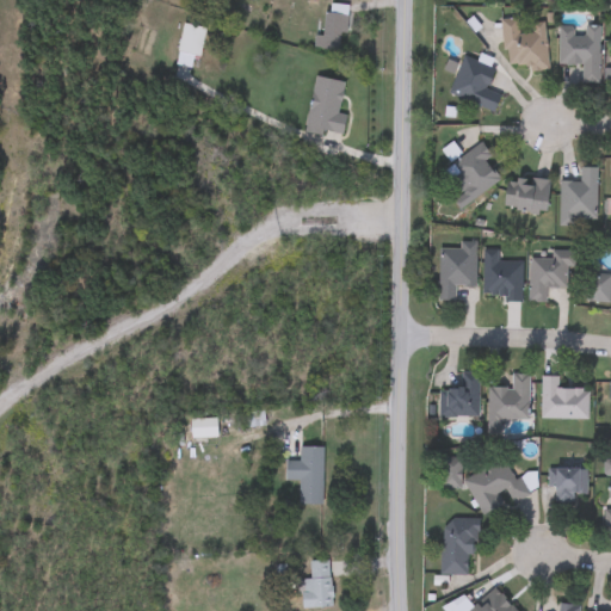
[(344,50),(323,50),(325,6),(344,6),(344,50)]
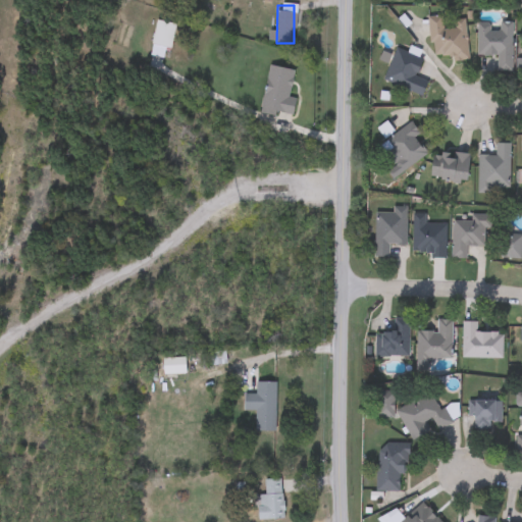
[(467,58),(431,60),(428,17),(445,16),(445,21),(466,20),(467,58)]
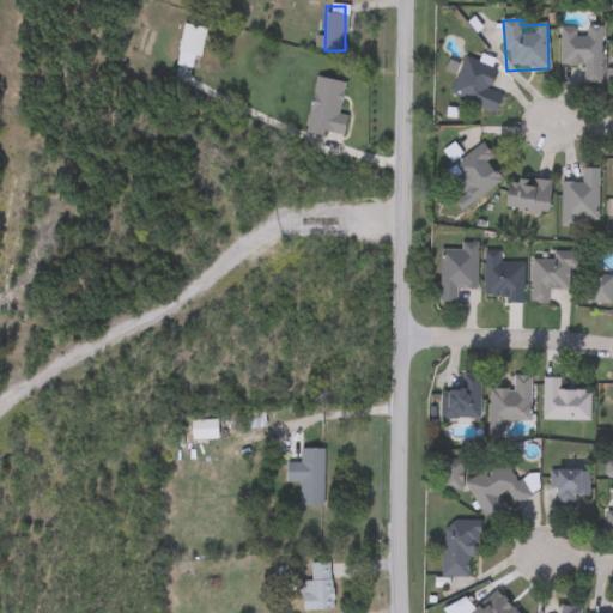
[(195,58),(192,70),(175,66),(184,24),(206,29),(200,58),(195,58)]
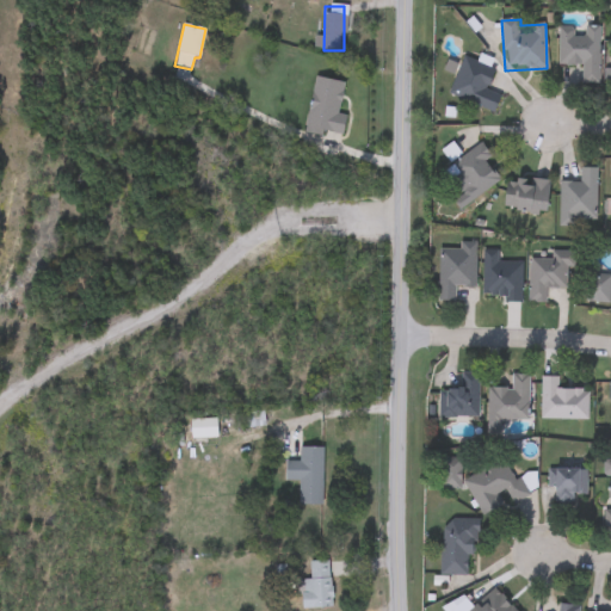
[(581,84),(582,66),(559,66),(559,29),(582,29),(582,26),(599,26),(599,84),(581,84)]
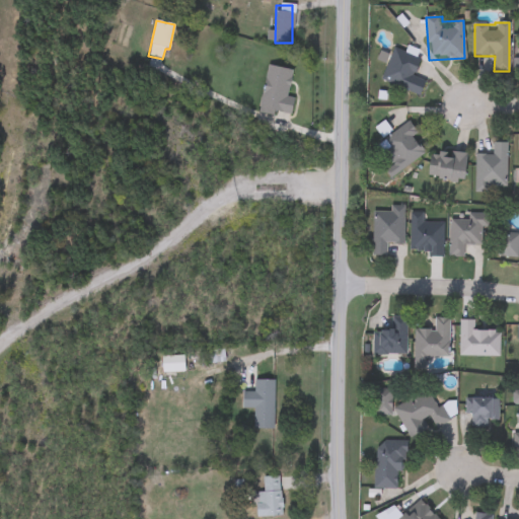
[(422,95),(381,81),(392,49),(421,58),(414,78),(426,82),(422,95)]
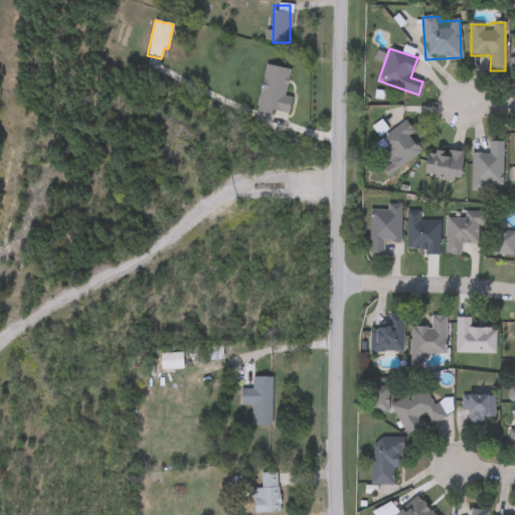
[(260,102),(260,83),(285,83),(285,102),(260,102)]
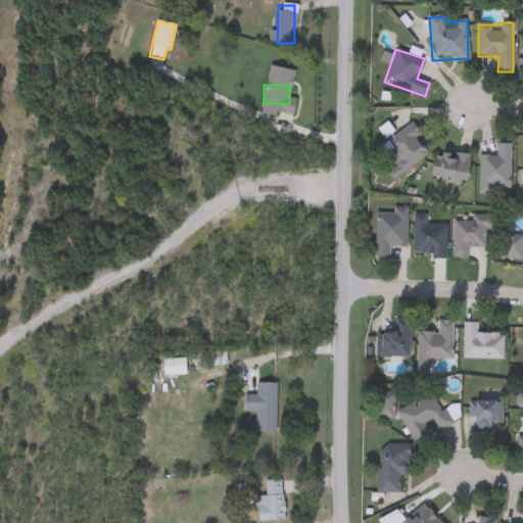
[(427,154),(391,181),(385,173),(393,167),(379,147),(412,124),(420,135),(415,139),(427,154)]
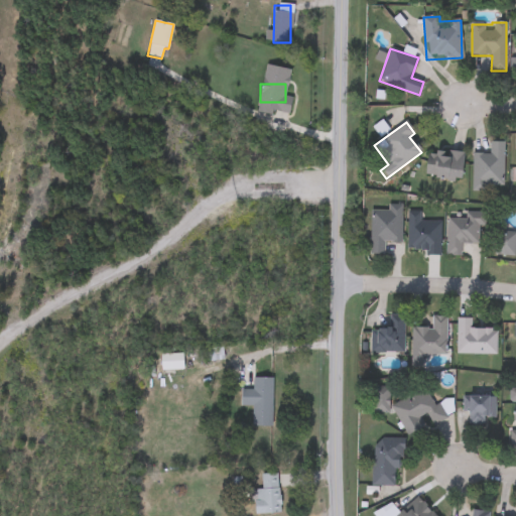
[(472,154),(490,154),(490,142),(504,142),(503,190),(472,190),(472,154)]
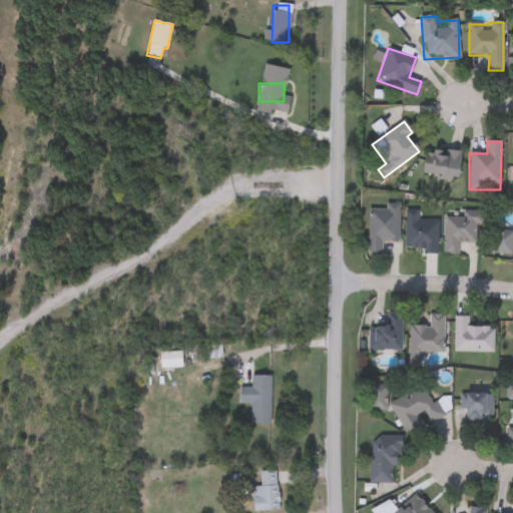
[(459,179),(424,177),(425,150),(461,151),(459,179)]
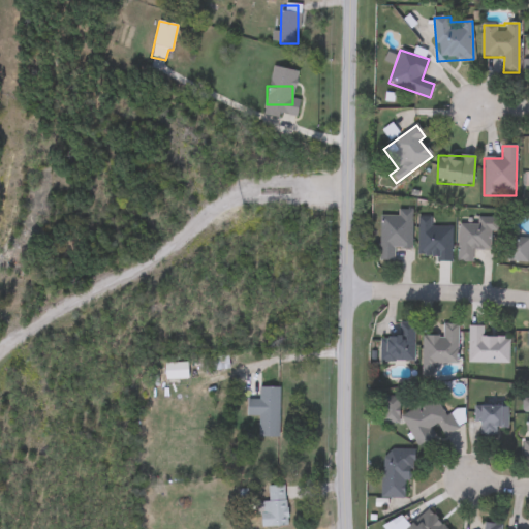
[(394,260),(380,260),(380,216),(397,216),(397,210),(411,210),(411,249),(394,249),(394,260)]
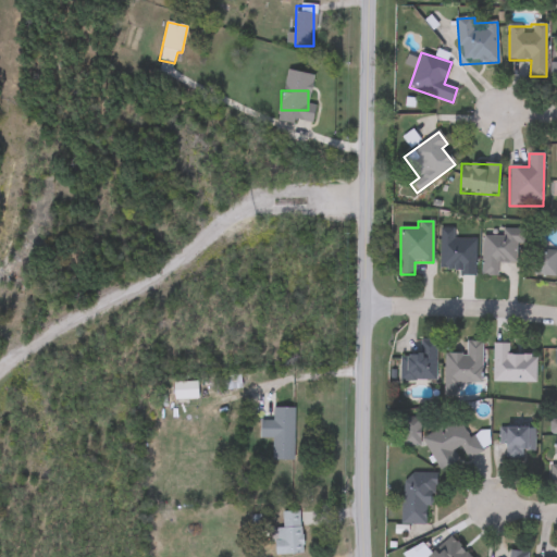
[(475,274),(440,273),(440,229),(456,229),(456,238),(475,238),(475,274)]
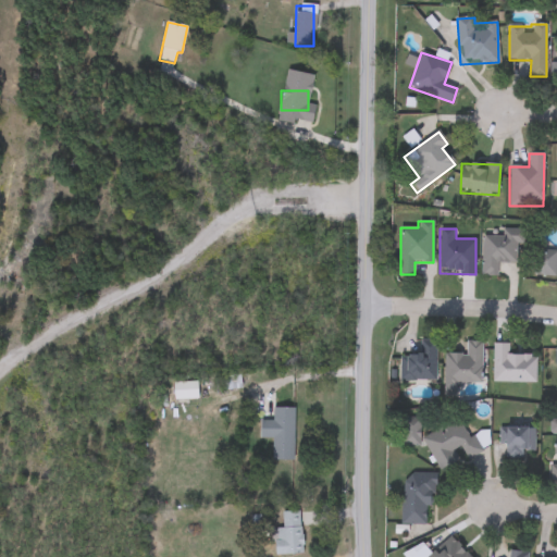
[(520,230),(519,263),(498,262),(497,276),(481,276),(483,236),(503,236),(503,230),(520,230)]
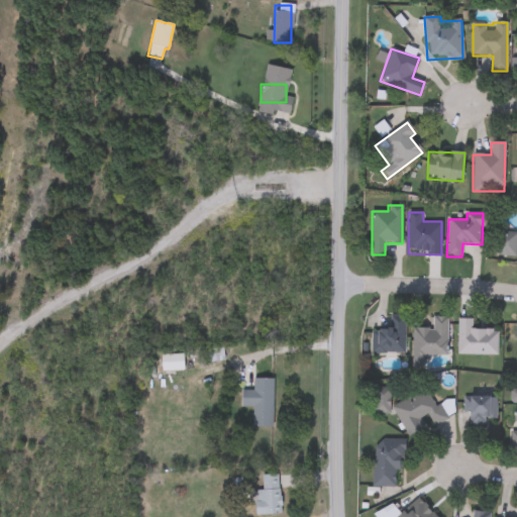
[(516,257),(496,257),(496,230),(516,230),(516,257)]
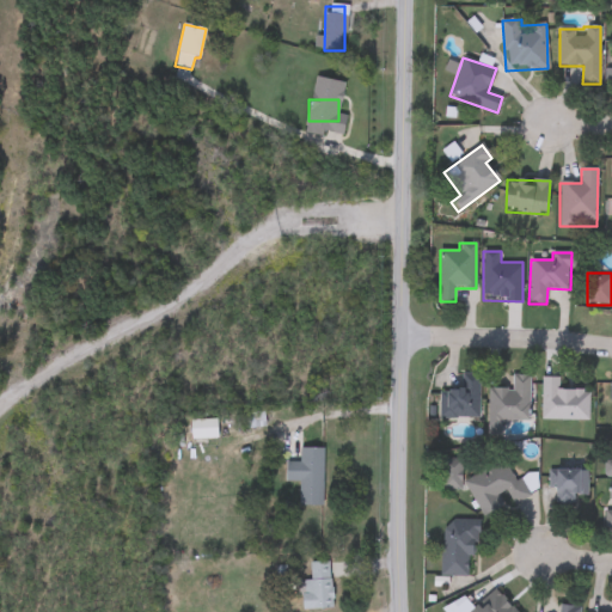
[(439,391),(461,391),(461,374),(479,374),(479,418),(439,418),(439,391)]
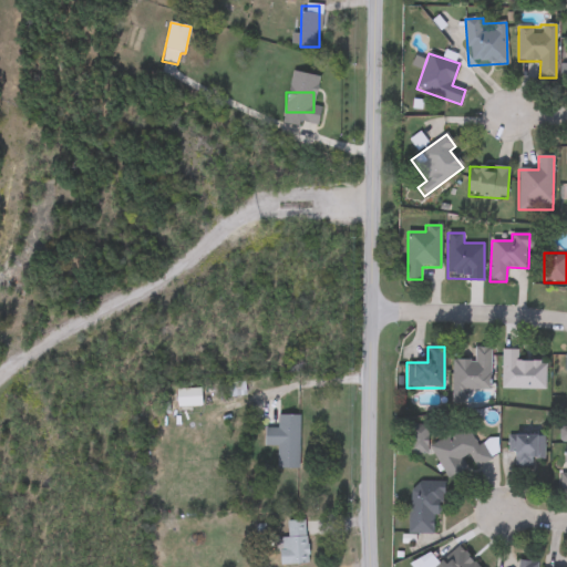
[(491,348),(491,391),(464,390),(464,404),(452,404),(452,360),(474,360),(474,348),(491,348)]
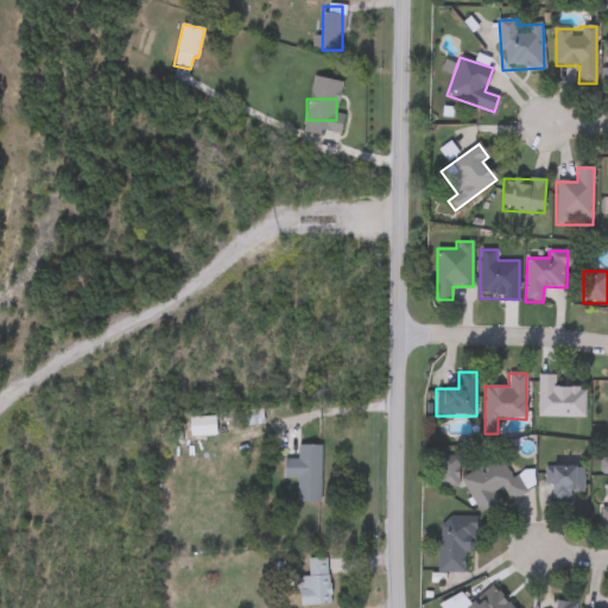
[(584,418),(537,417),(538,375),(556,375),(556,388),(584,388),(584,418)]
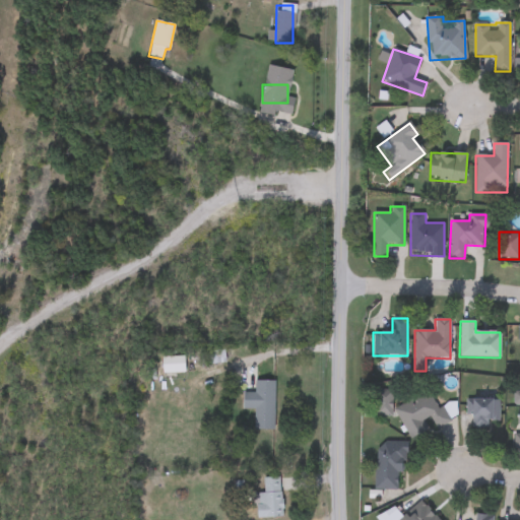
[(274,381),(274,430),(254,430),(254,410),(243,410),(243,393),(254,393),(254,381),(274,381)]
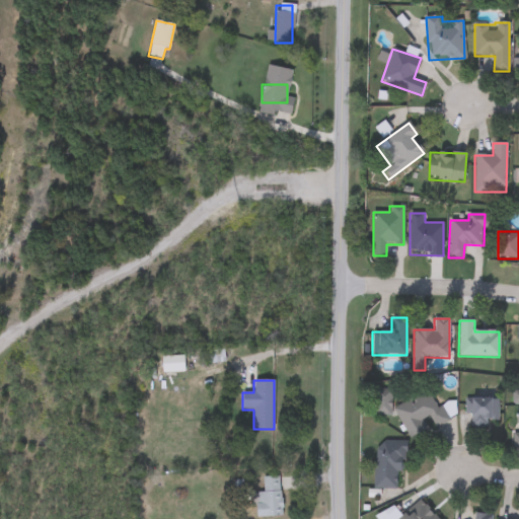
[(392,409),(429,388),(448,422),(436,429),(429,417),(422,421),(427,430),(410,439),(392,409)]
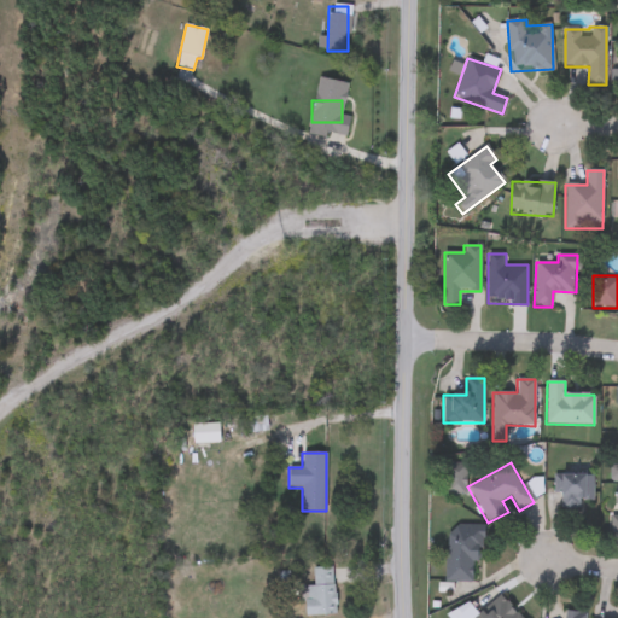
[(581,509),(557,509),(557,473),(592,473),(592,501),(581,501),(581,509)]
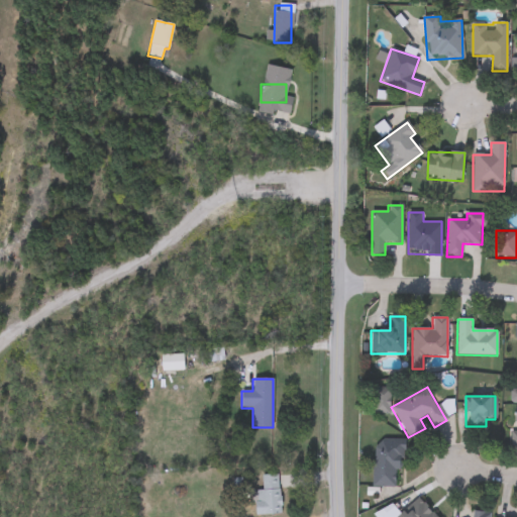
[(402,470),(395,469),(395,488),(374,487),(374,442),(402,442),(402,470)]
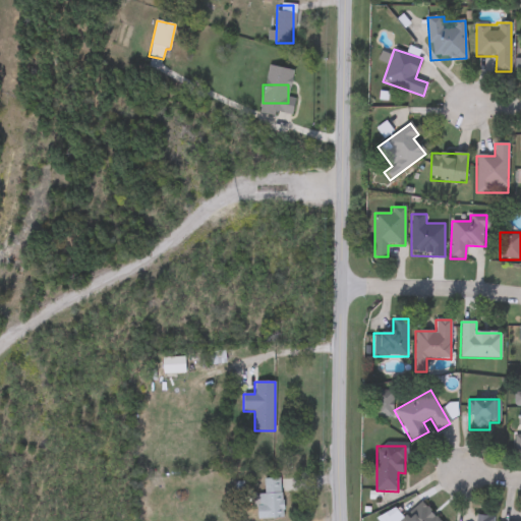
[(257,519),(257,494),(282,494),(282,519),(257,519)]
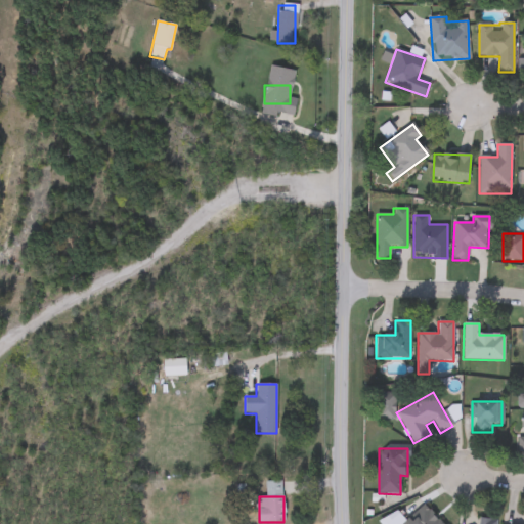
[(440,523),(379,523),(396,510),(405,521),(425,505),(440,523)]
